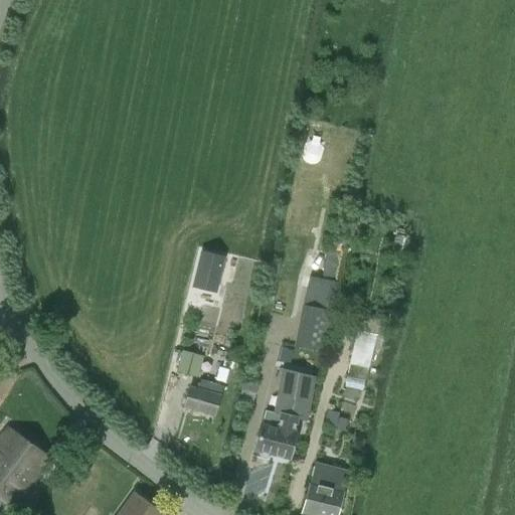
[(202,250),(194,283),(214,288),(222,255),(202,250)]
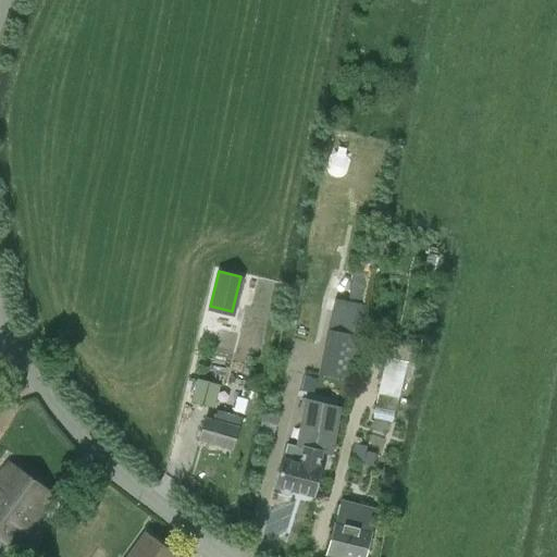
[(351,271),(349,295),(368,296),(369,272),(351,271)]
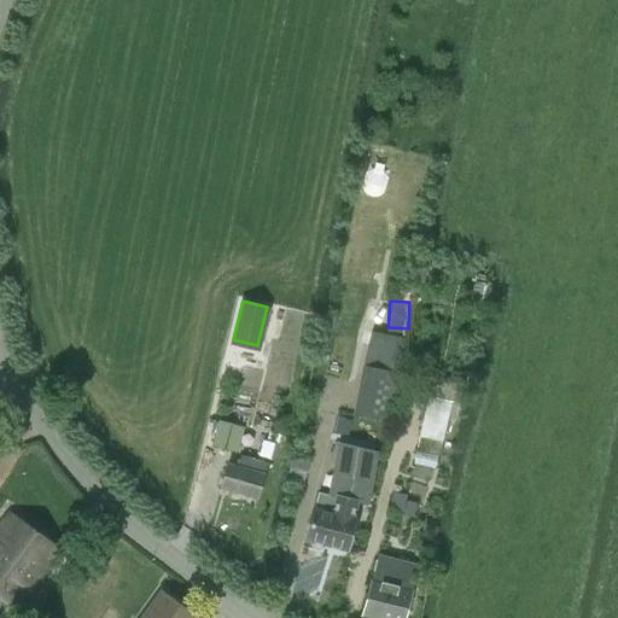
[(396,372),(362,367),(354,417),(388,423),(396,372)]
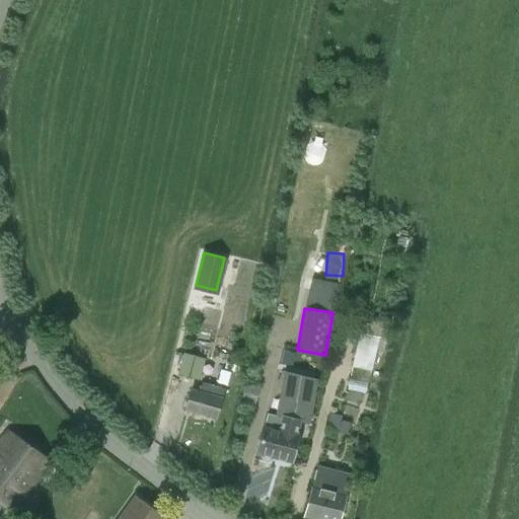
[(360,335),(352,367),(371,372),(378,339),(360,335)]
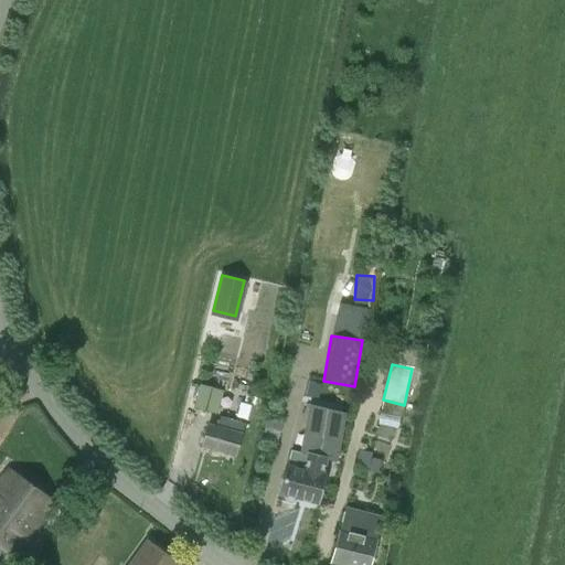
[(216,413),(222,392),(200,385),(194,407),(216,413)]
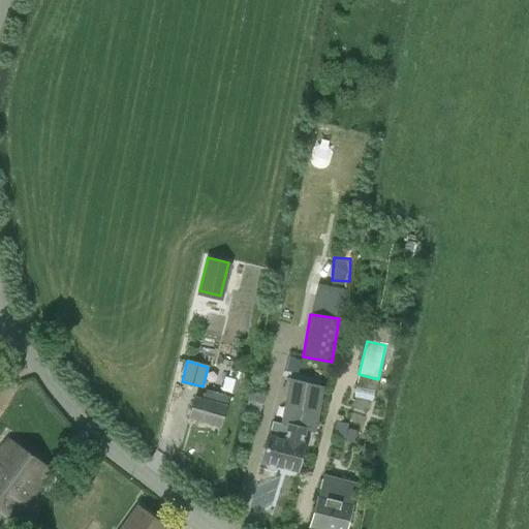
[(223,391),(231,394),(236,380),(227,378),(223,391)]
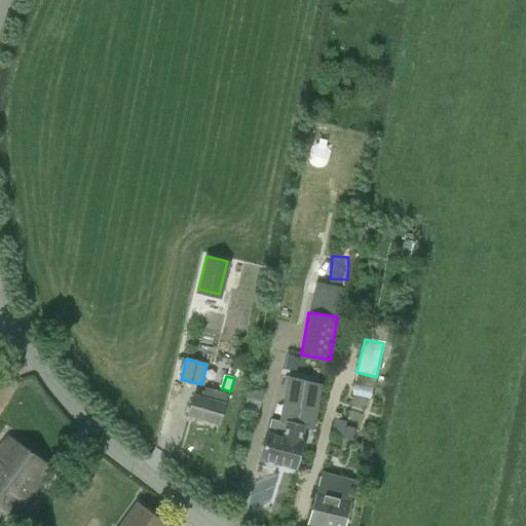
[(270,419),(267,435),(261,460),(266,460),(265,463),(267,466),(272,467),(275,466),(275,463),(295,466),(300,443),(298,442),(301,427),(311,429),(321,384),(289,378),(279,421),(270,419)]
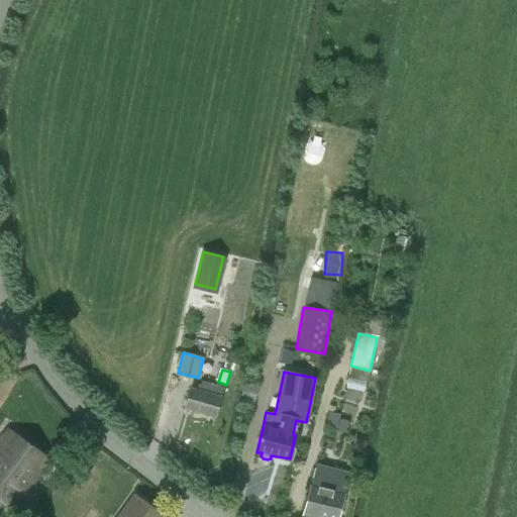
[(190,389),(185,408),(215,417),(220,397),(223,388),(202,382),(201,385),(198,385),(197,390),(190,389)]
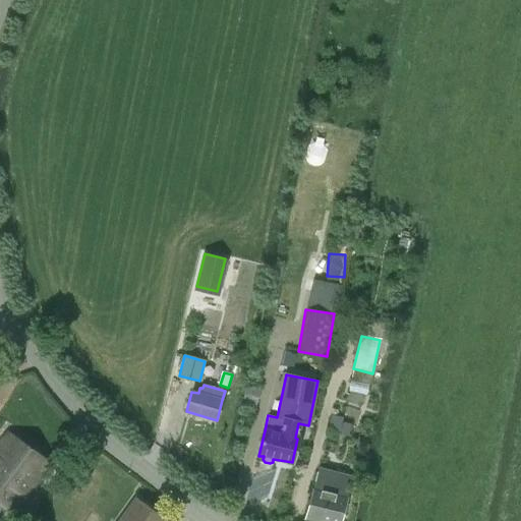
[(0,500),(15,511),(49,463),(7,433),(0,444),(0,500)]
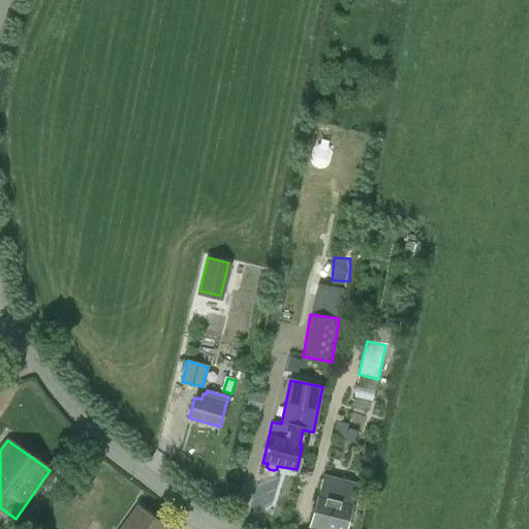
[(318,528),(345,528),(358,484),(323,475),(310,527),(318,528)]
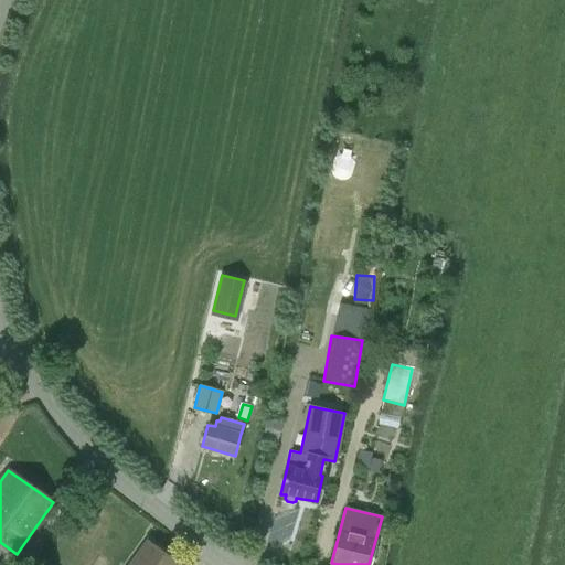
[(178,564),(180,564),(147,541),(128,564),(178,564)]
